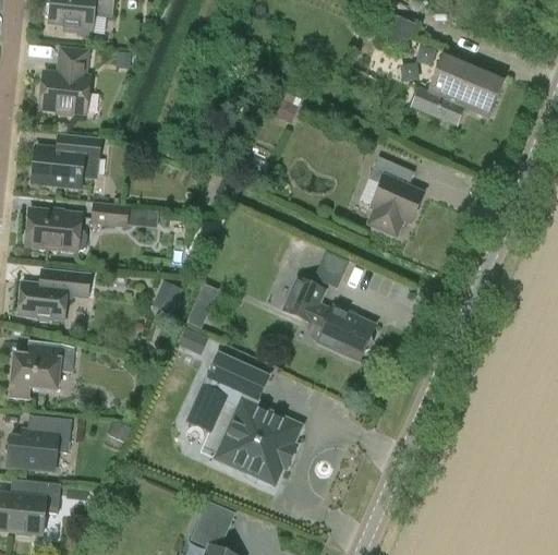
[(64,29),(93,33),(95,12),(112,14),(113,0),(52,0),(50,23),(65,24),(64,29)]
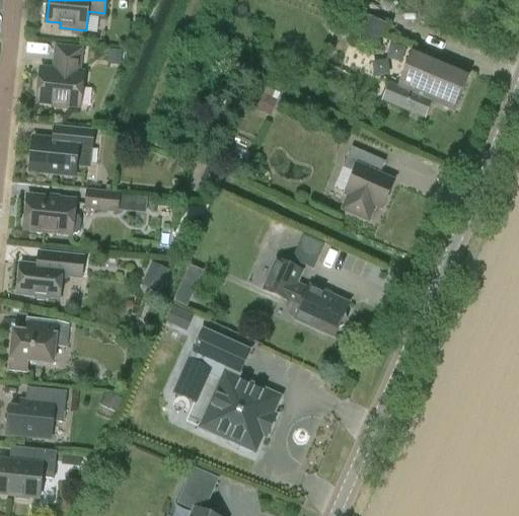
[(42,66),(38,99),(80,103),(84,71),(80,70),(82,46),(57,44),(55,68),(42,66)]
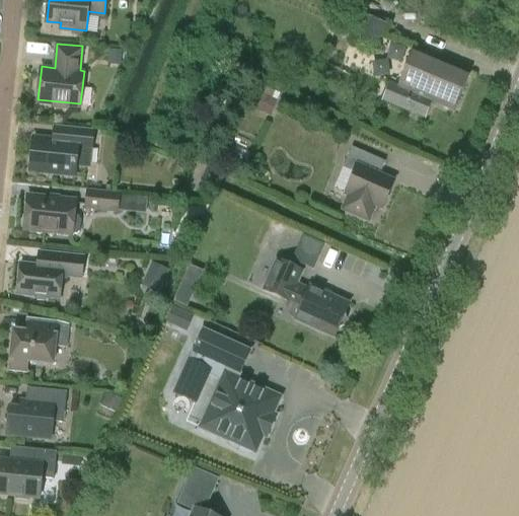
[(382,98),(426,116),(433,99),(455,108),(470,70),(414,47),(398,82),(390,78),(382,98)]
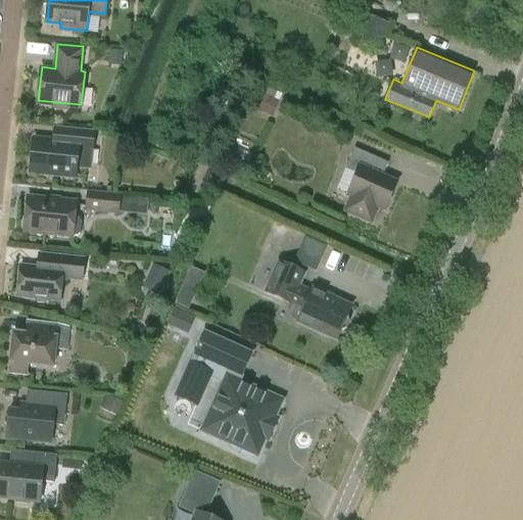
[(108,63),(122,64),(123,52),(110,51),(108,63)]
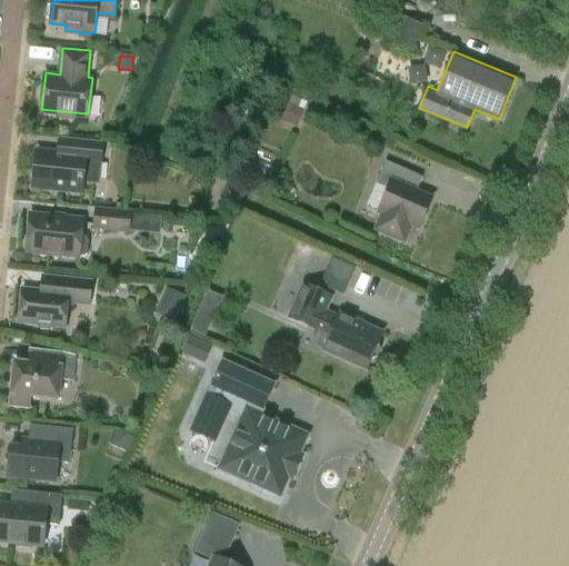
[(277,117),(293,123),(299,110),(283,103),(282,102),(277,117)]
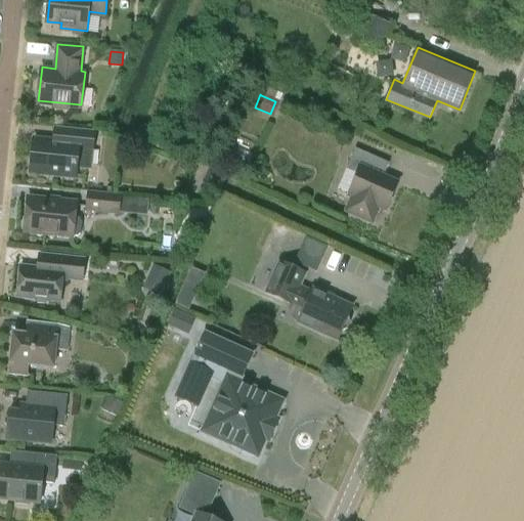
[(72,163),(87,165),(91,162),(94,128),(61,125),(60,139),(35,136),(32,166),(47,168),(46,172),(71,175),(72,163)]
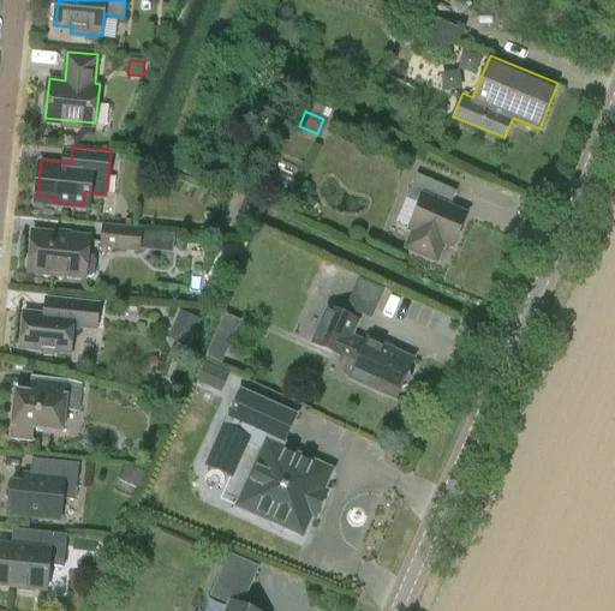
[(293,192),(298,180),(279,171),(274,184),(293,192)]
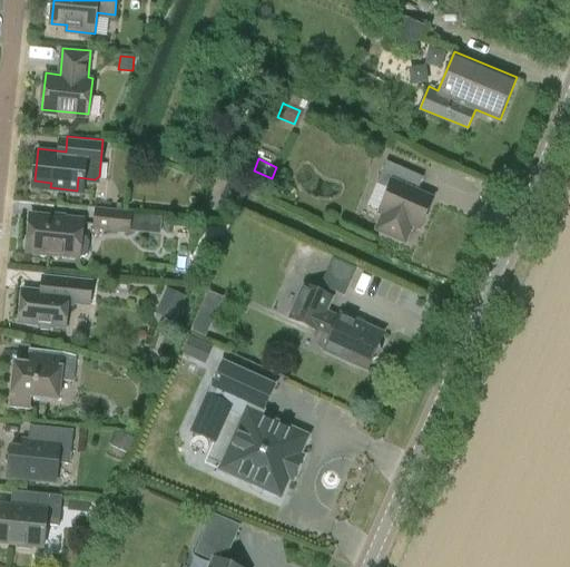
[(424,175),(387,159),(369,203),(385,209),(377,227),(405,240),(413,222),(421,226),(434,196),(419,187),(424,175)]
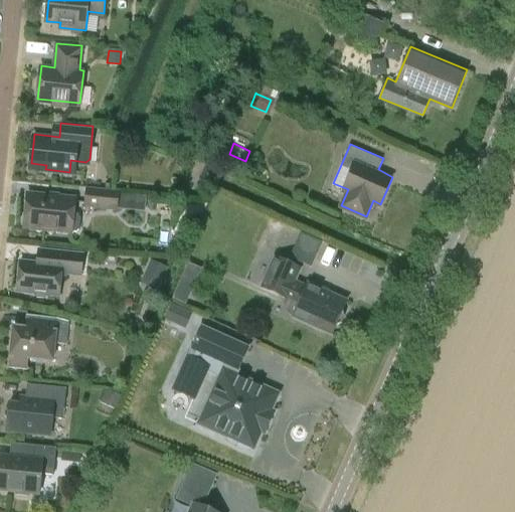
[(205,166),(200,179),(210,183),(216,170),(205,166)]
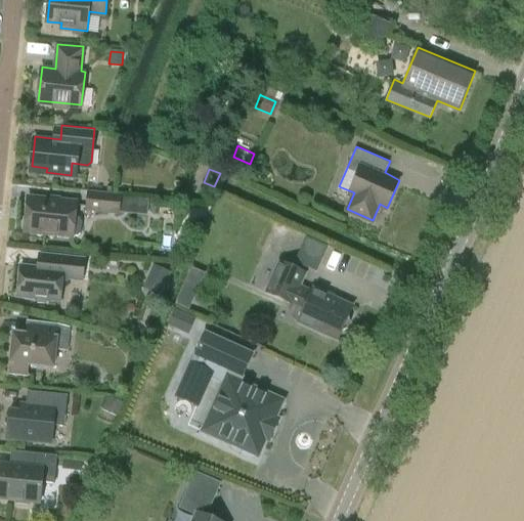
[(120,210),(147,213),(149,197),(121,193),(122,191),(88,187),(85,208),(120,212),(120,210)]
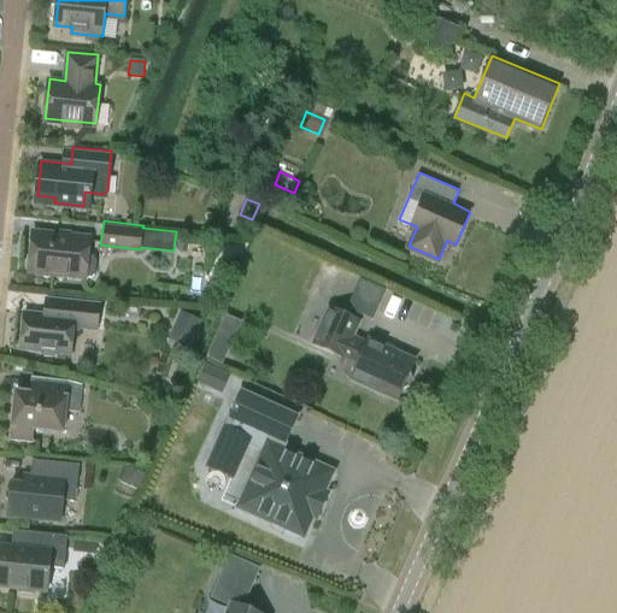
[(87,275),(90,236),(34,230),(29,269),(33,270),(36,273),(50,275),(52,271),(87,275)]
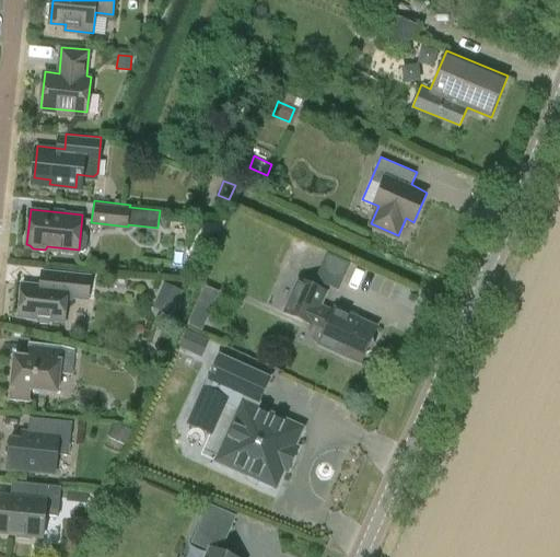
[(349,263),(325,252),(314,277),(337,287),(349,263)]
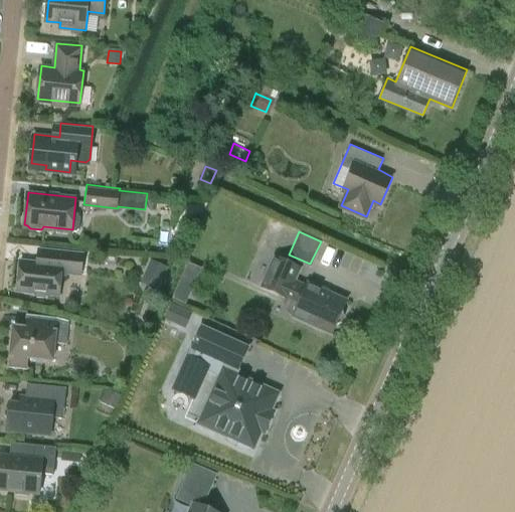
[(81,273),(83,252),(56,249),(55,263),(21,259),(17,290),(34,291),(37,295),(44,296),(48,293),(60,294),(61,277),(68,272),(81,273)]
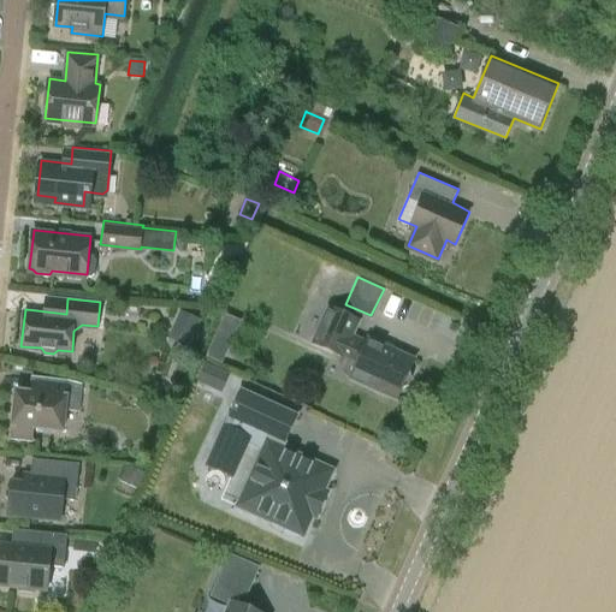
[(313,298),(298,331),(315,339),(314,340),(357,360),(351,375),(398,396),(402,387),(409,384),(413,374),(410,367),(415,358),(354,331),(359,319),(313,298)]
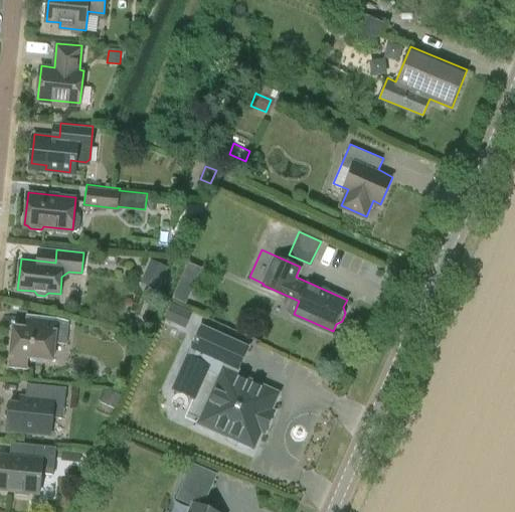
[(140,280),(157,288),(167,265),(150,258),(140,280)]
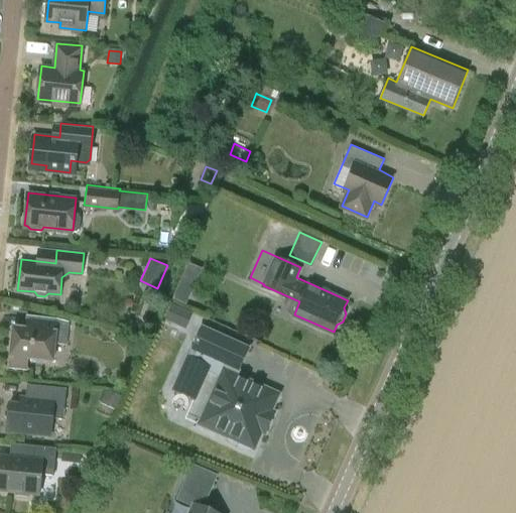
[(190,288),(176,282),(170,296),(183,302),(190,288)]
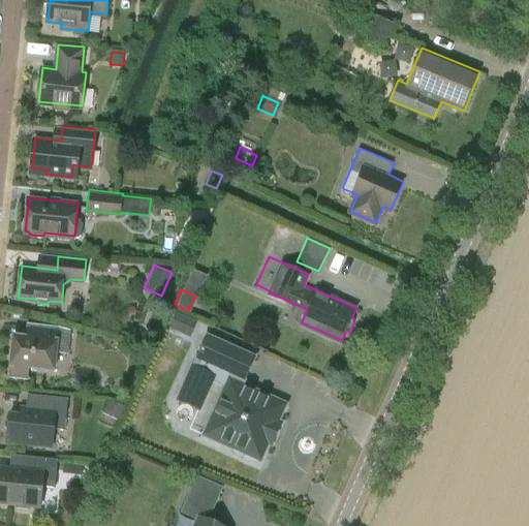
[(176,311),(169,327),(191,336),(197,319),(176,311)]
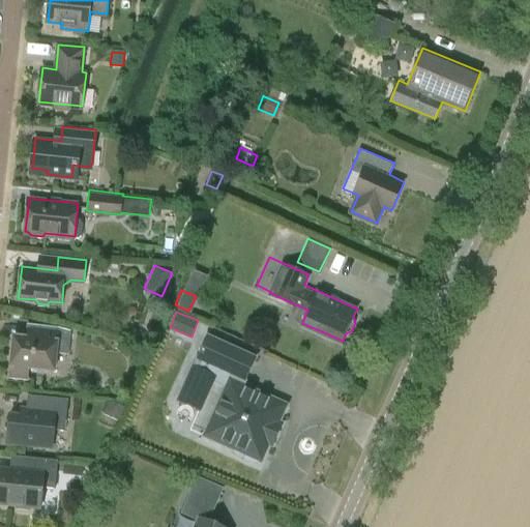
[(27,377),(28,367),(54,370),(56,351),(68,353),(70,329),(59,326),(40,324),(38,339),(15,335),(9,375),(27,377)]
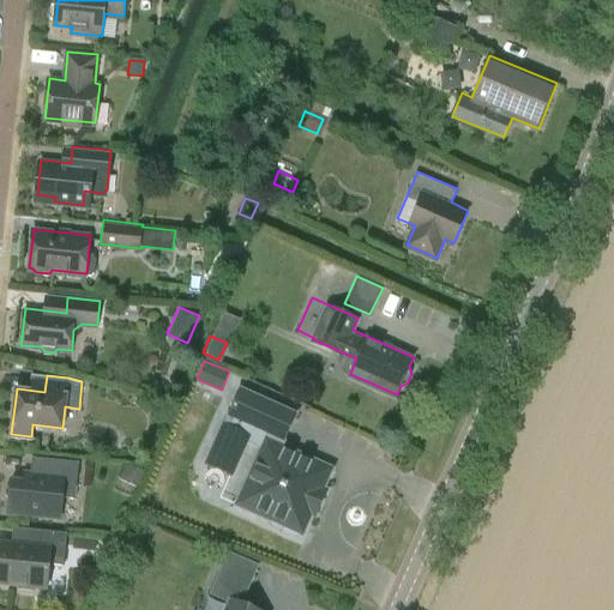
[(271,519),(270,521),(278,526),(283,529),(289,531),(296,533),(298,531),(302,532),(311,512),(315,514),(326,489),(323,487),(332,467),(281,444),(295,412),(240,387),(206,461),(232,472),(247,438),(263,445),(236,502),(271,519)]
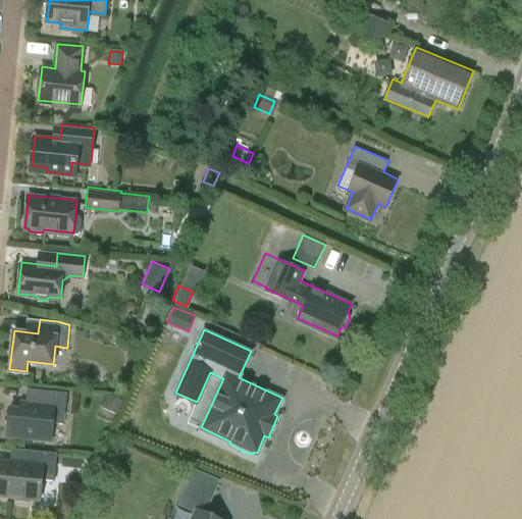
[(7,434),(51,439),(53,422),(64,423),(67,392),(28,387),(25,402),(20,401),(20,408),(9,407),(9,410),(5,414),(4,420),(8,424),(7,434)]
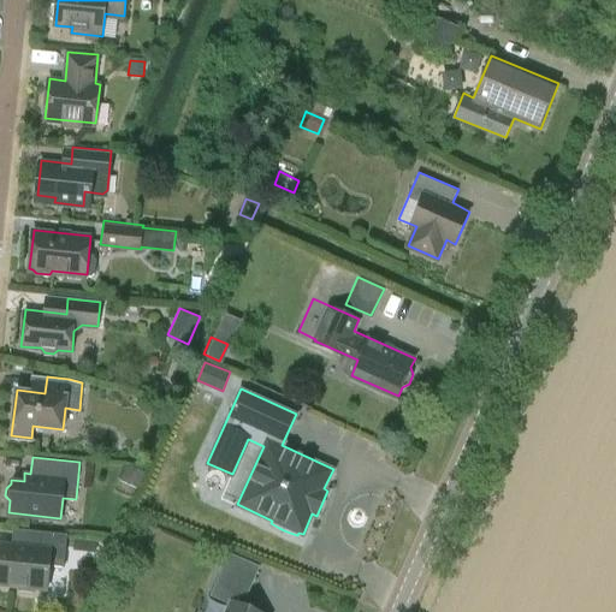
[(122,475),(125,476),(129,479),(137,482),(142,470),(126,463),(122,475)]
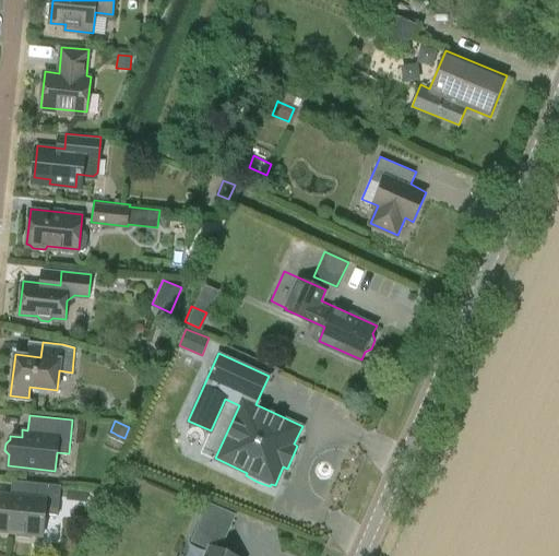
[(0,530),(18,532),(16,535),(31,537),(32,534),(43,535),(45,513),(58,515),(61,485),(19,481),(18,493),(14,495),(0,493),(0,530)]
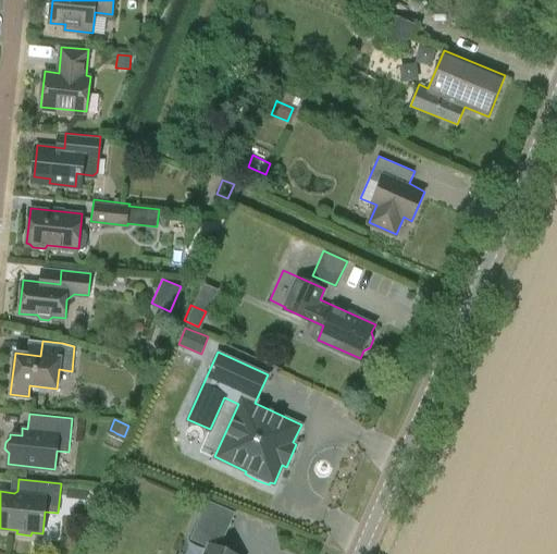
[(74,488),(74,497),(86,499),(87,489),(74,488)]
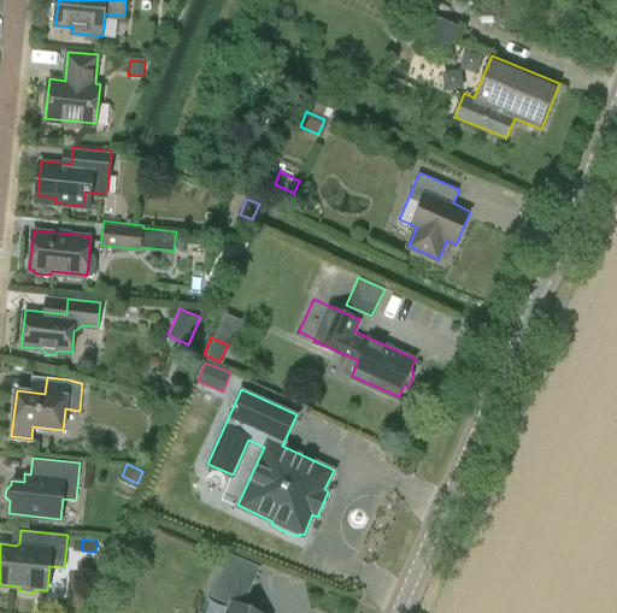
[(259,612),(244,606),(254,579),(225,567),(213,595),(231,603),(227,612),(259,612)]
